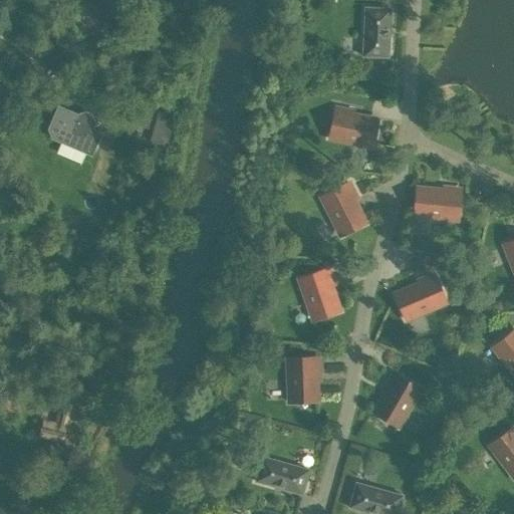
[(388,57),(390,9),(364,8),(362,56),(388,57)]
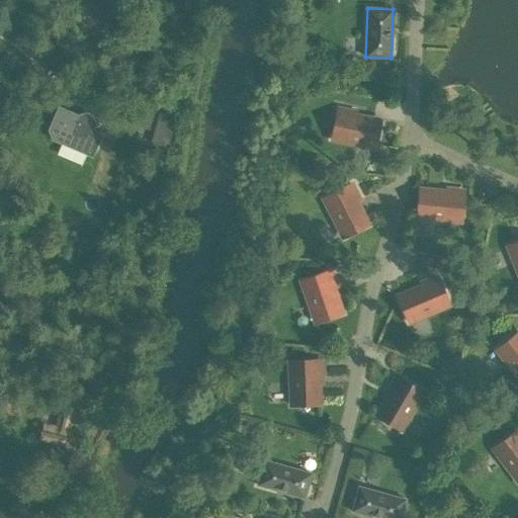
[(79,114),(58,106),(48,131),(52,141),(93,158),(103,134),(94,130),(96,123),(92,114),(86,111),(80,114),(79,114)]
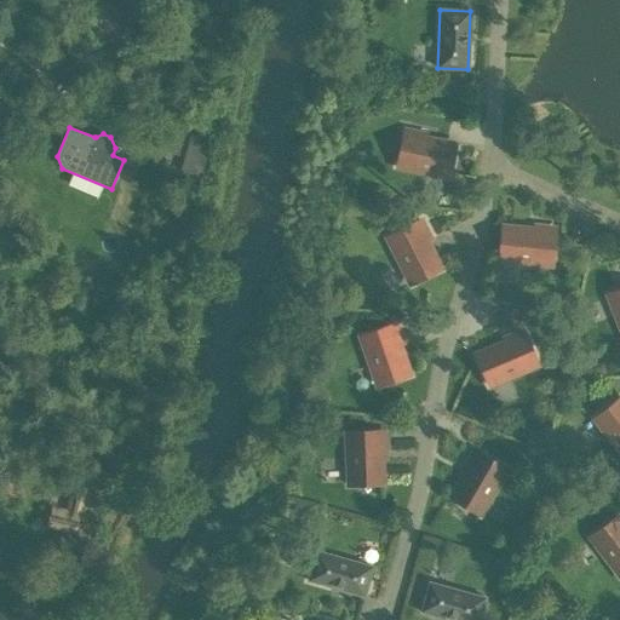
[(158,128),(154,142),(179,149),(182,135),(158,128)]
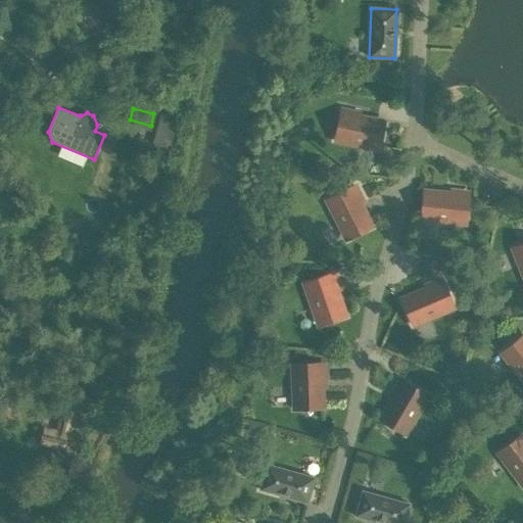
[(379,150),(384,123),(359,117),(360,114),(341,110),(335,141),(379,150)]
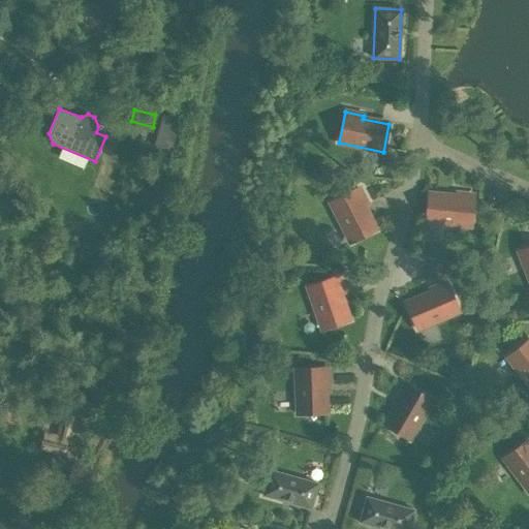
[(163,115),(155,146),(173,151),(181,119),(163,115)]
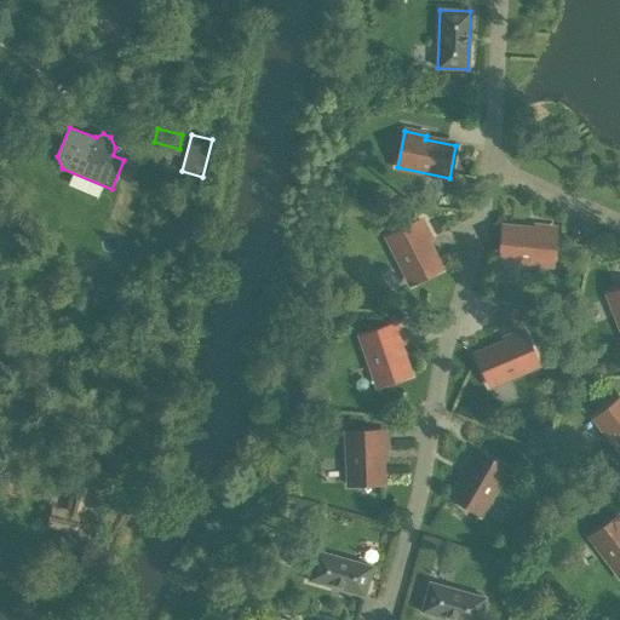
[(411,283),(441,269),(426,242),(430,240),(420,220),(388,237),(411,283)]
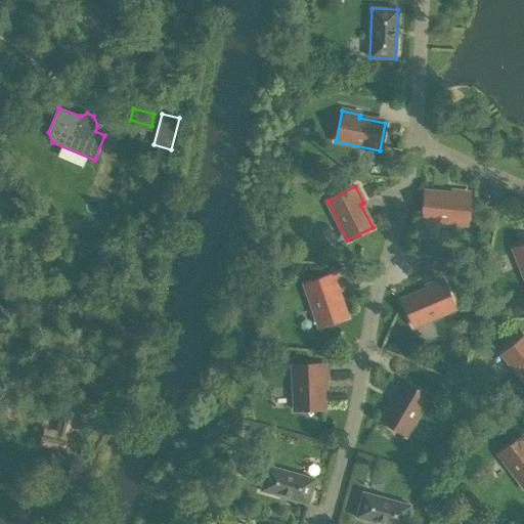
[(450,194),(425,191),(422,219),(466,224),(469,193),(450,191),(450,194)]
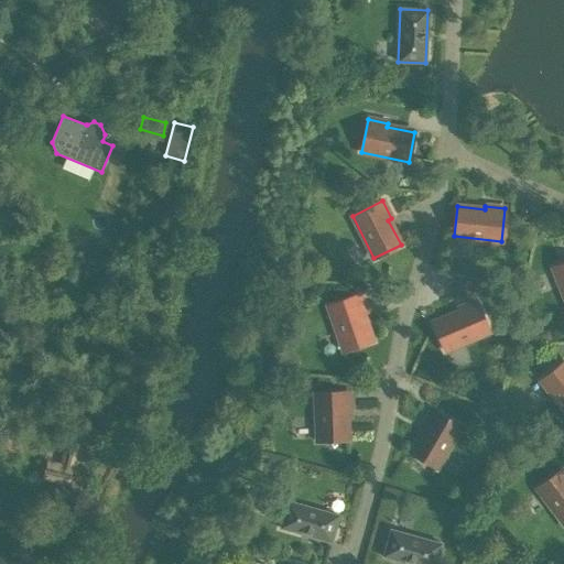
[(563,263),(553,268),(563,295),(563,263)]
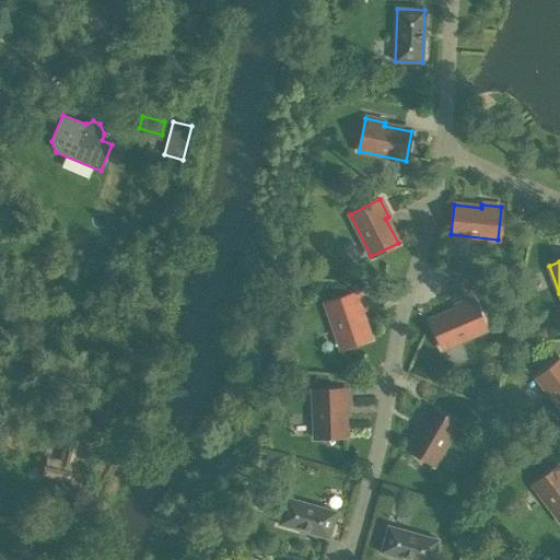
[(341,348),(369,339),(360,313),(363,312),(357,292),(326,303),(341,348)]
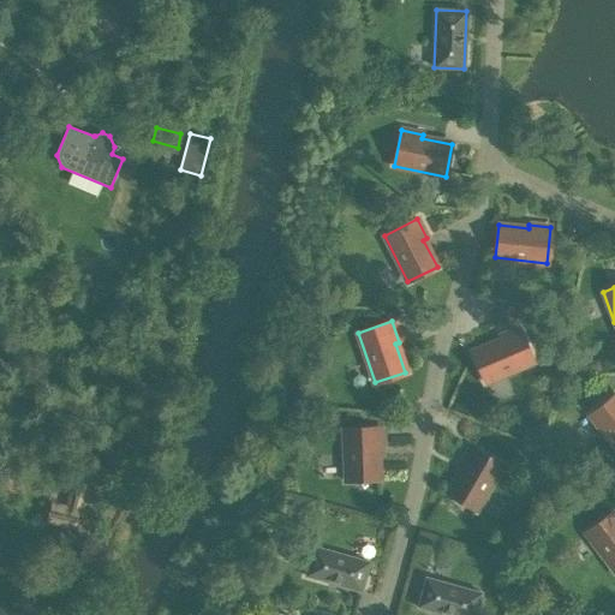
[(485,382),(533,362),(519,328),(499,336),(500,340),(472,352),(485,382)]
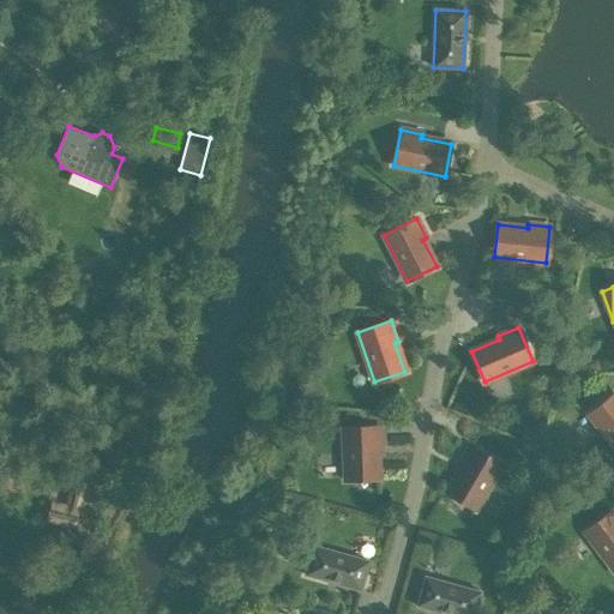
[(613,393),(589,415),(613,446),(613,393)]
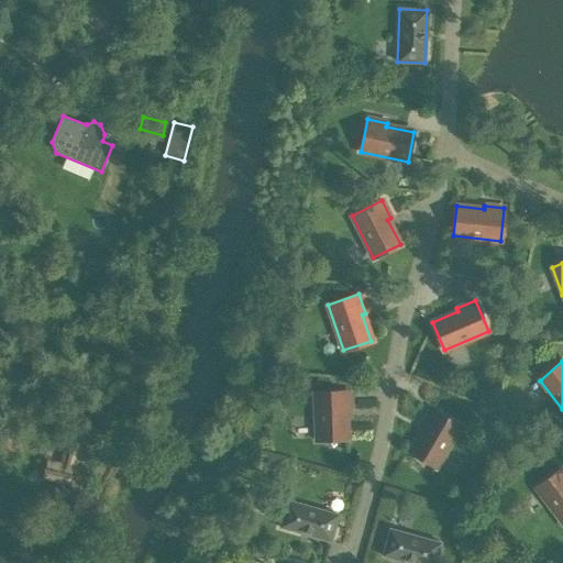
[(317,440),(346,439),(345,411),(349,411),(349,392),(315,393),(317,440)]
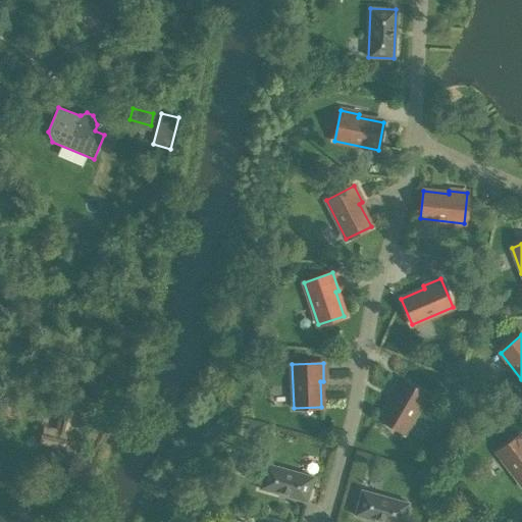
[(426,395),(402,381),(389,403),(386,402),(377,417),(404,433),(426,395)]
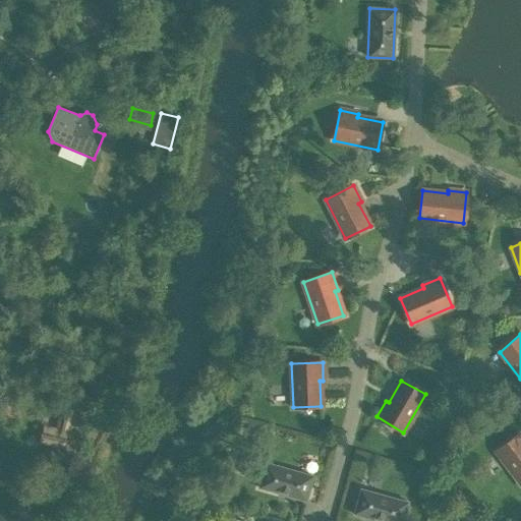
[(63,451),(71,417),(56,413),(51,429),(43,427),(39,444),(63,451)]
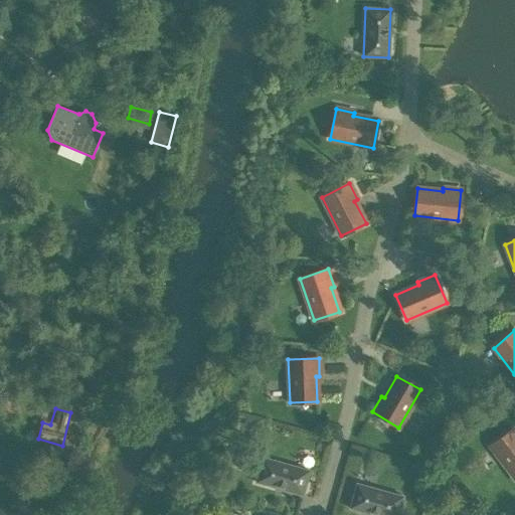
[(514,433),(512,430),(490,446),(514,478),(514,433)]
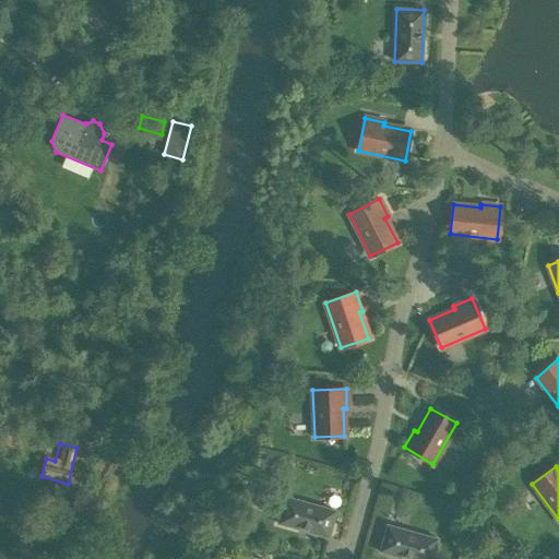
[(277,523),(329,537),(336,511),(285,497),(277,523)]
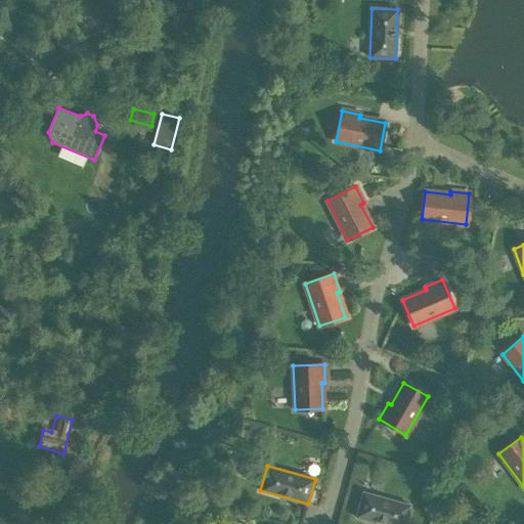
[(355,517),(380,523),(404,523),(410,506),(362,492),(355,517)]
